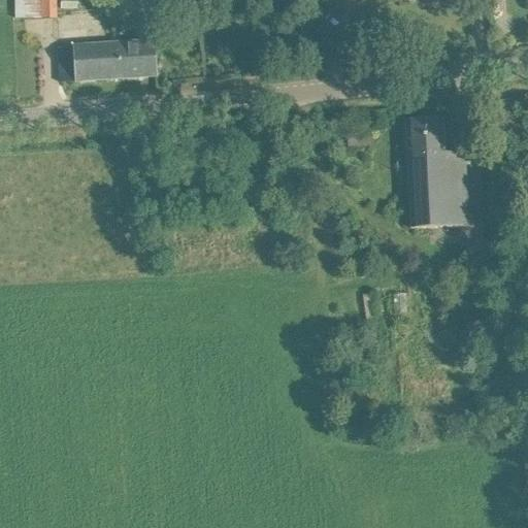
[(14,0),(14,19),(41,19),(41,0),(14,0)]
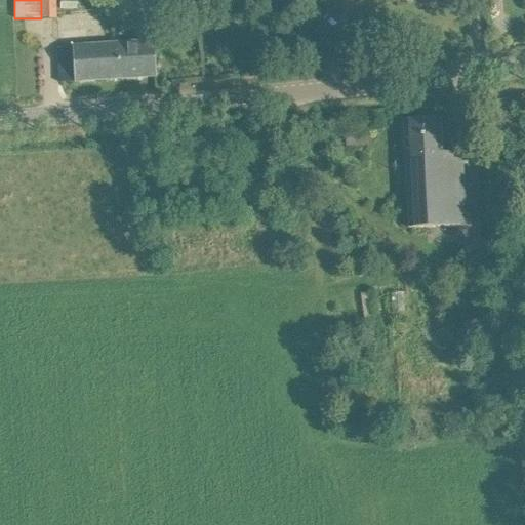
[(55,0),(41,0),(41,18),(55,18),(55,0)]
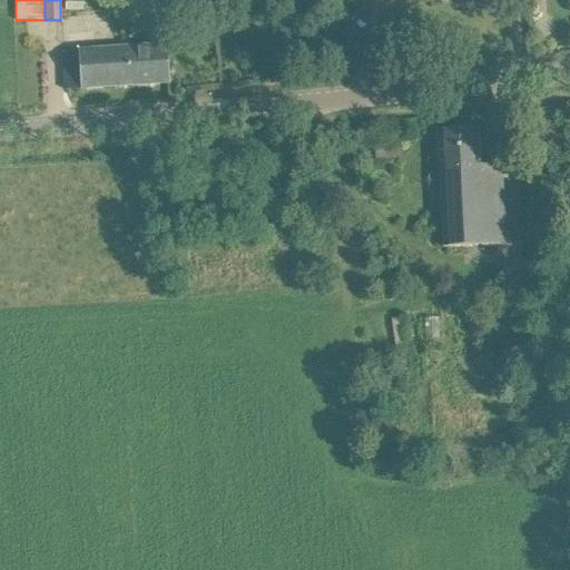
[(82,0),(65,0),(65,10),(82,9),(82,0)]
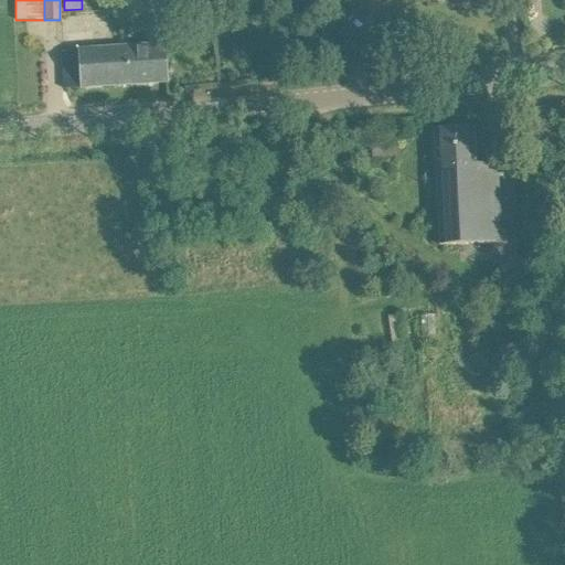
[(62,53),(63,66),(64,88),(167,82),(163,45),(80,51),(62,53)]
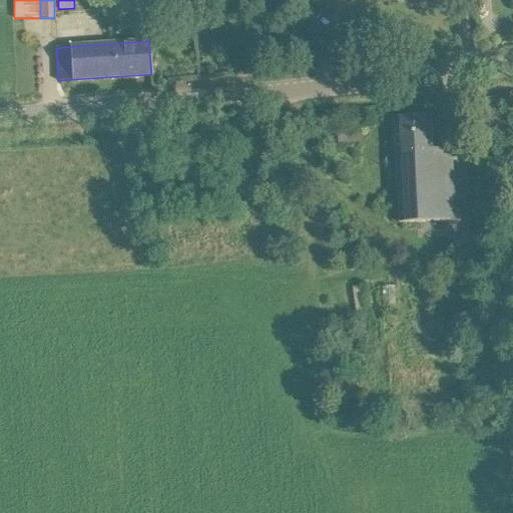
[(394,118),(395,138),(399,223),(456,220),(452,148),(431,149),(430,116),(394,118)]
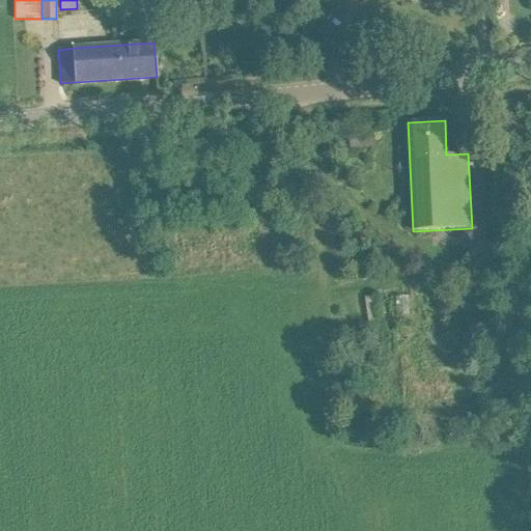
[(494,243),(470,244),(471,257),(495,256),(494,243)]
